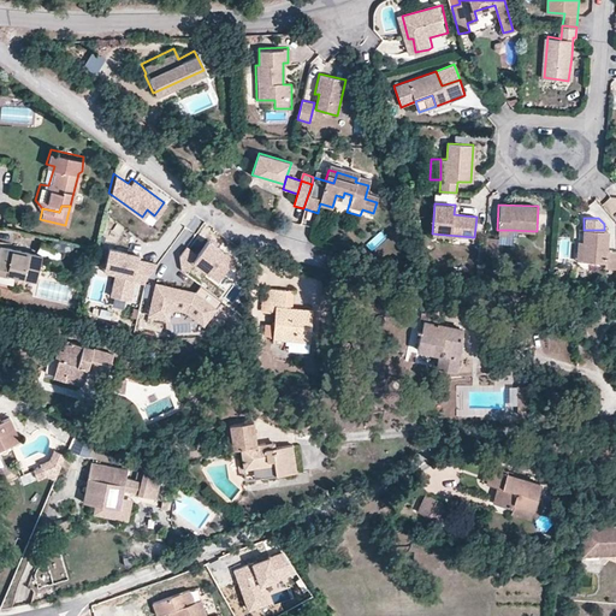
[(605,268),(615,268),(615,249),(608,249),(609,231),(604,230),(584,230),(584,242),(584,261),(605,262),(605,268)]
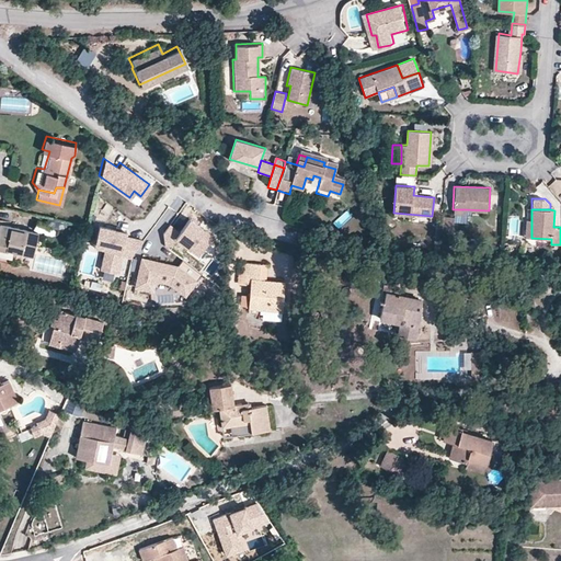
[(207,230),(186,216),(176,230),(167,222),(160,231),(162,243),(165,247),(173,236),(196,253),(208,236),(207,230)]
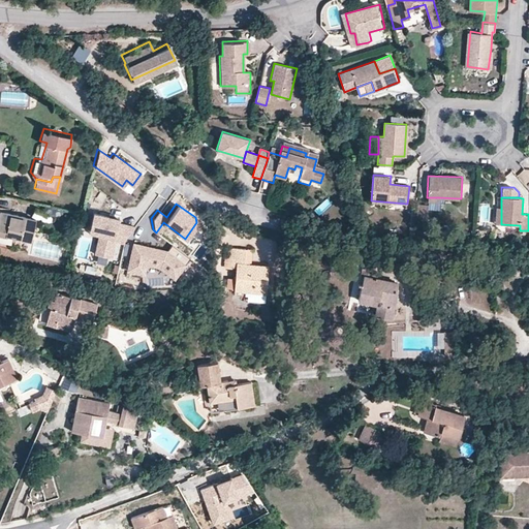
[(415,207),(414,220),(425,220),(426,208),(415,207)]
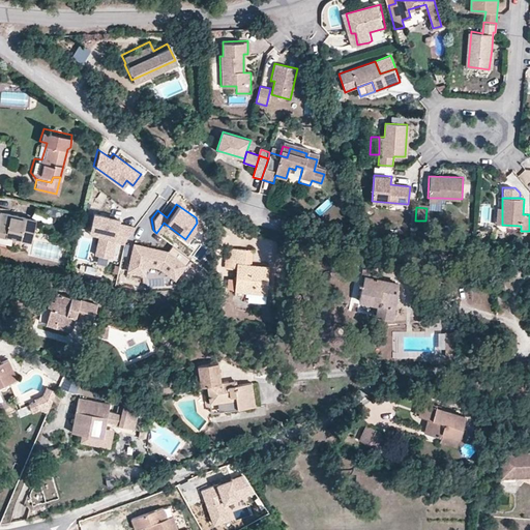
[(11,235),(30,238),(36,216),(0,208),(0,237),(10,240),(11,235)]
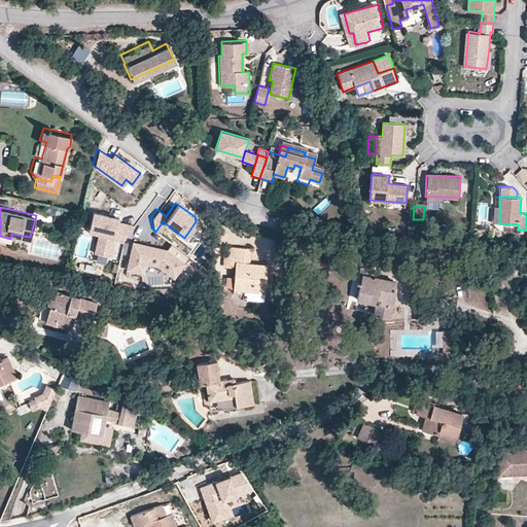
[(106,212),(91,209),(88,222),(99,224),(93,250),(108,253),(112,237),(121,239),(123,236),(132,222),(116,219),(117,215),(114,214),(106,212)]
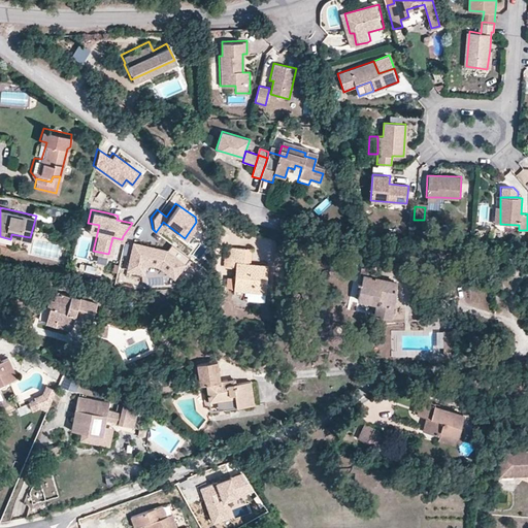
[(163,246),(130,241),(126,268),(142,270),(143,260),(157,263),(171,274),(187,254),(168,240),(163,246)]
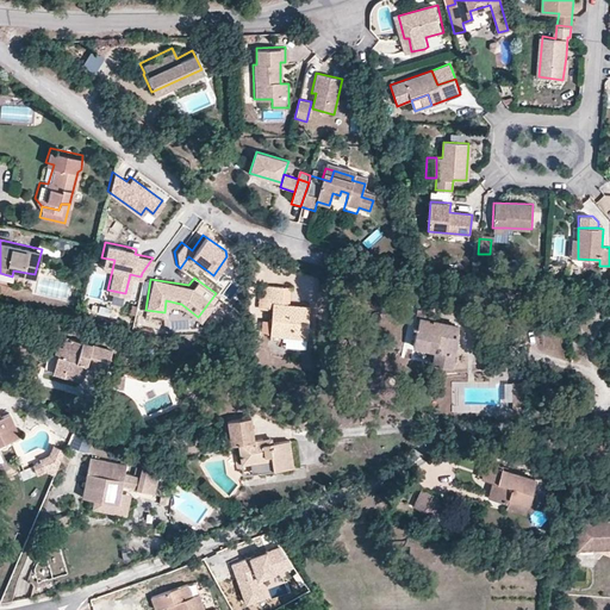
[(284,302),(284,287),(265,286),(263,307),(275,307),(273,335),(285,335),(309,337),(311,306),(284,304),(284,302)]
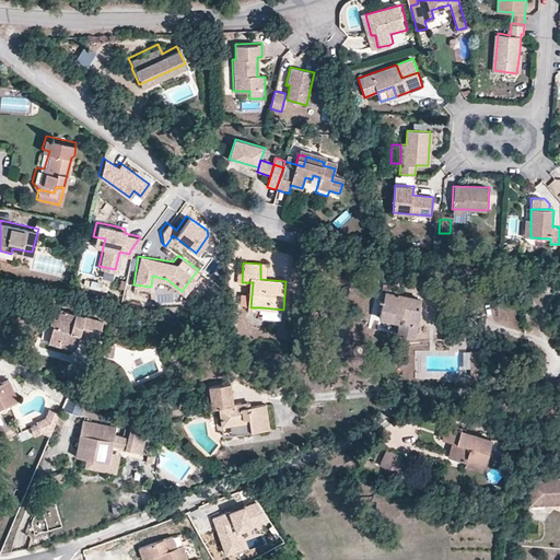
[(391,300),(385,314),(400,321),(398,329),(413,336),(426,303),(405,296),(407,288),(388,281),(385,290),(393,293),(391,300)]
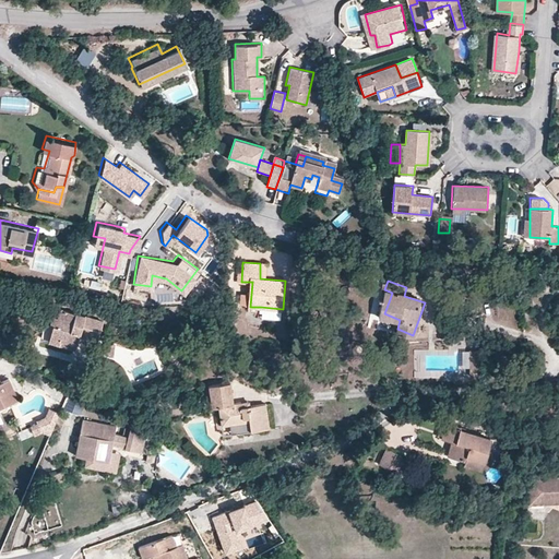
[(381,321),(384,313),(390,299),(379,295),(369,317),(381,321)]
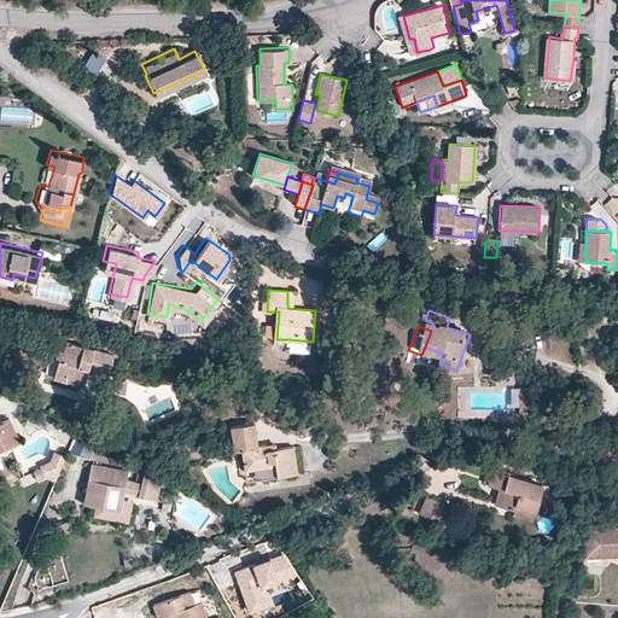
[(57,357),(63,338),(58,337),(52,356),(57,357)]
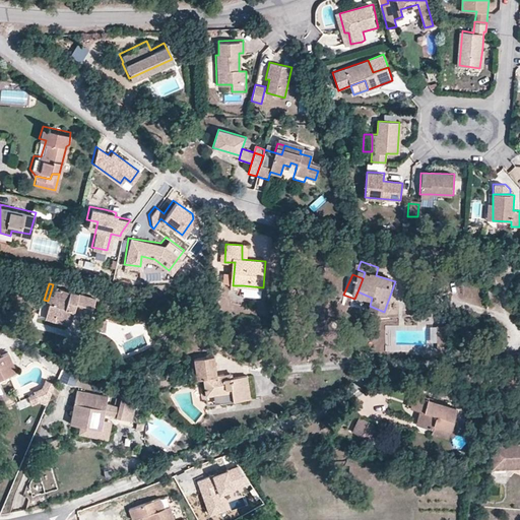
[(94,297),(53,284),(48,301),(44,314),(68,321),(72,309),(89,314),(94,297)]
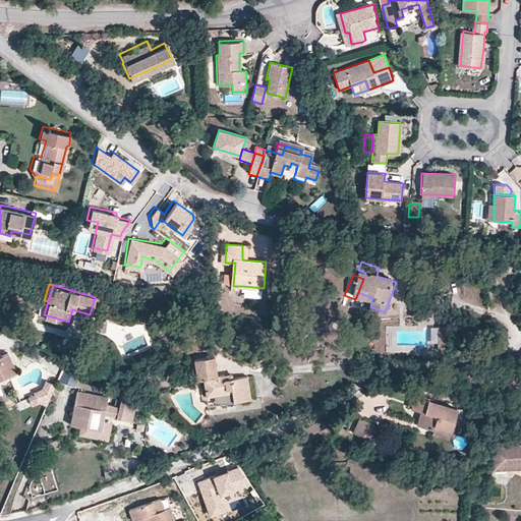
[(263,295),(264,288),(243,286),(242,294),(263,295)]
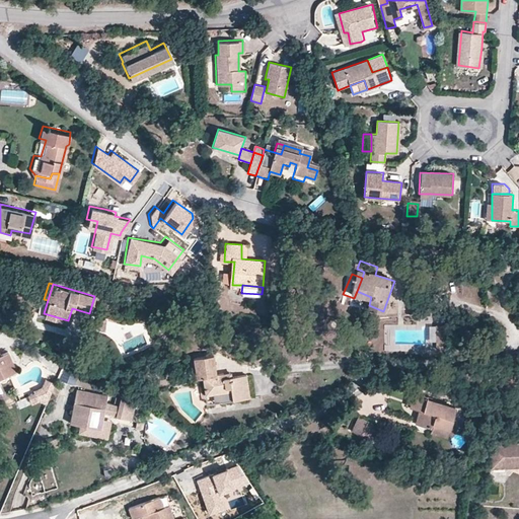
[(44,313),(48,300),(44,299),(41,298),(36,311),(44,313)]
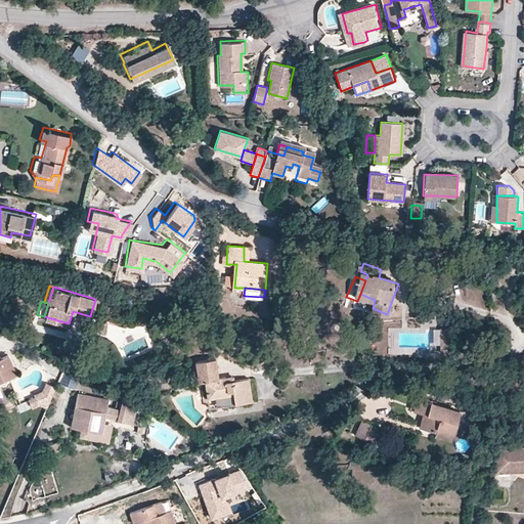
[(113,332),(115,320),(106,319),(104,331),(113,332)]
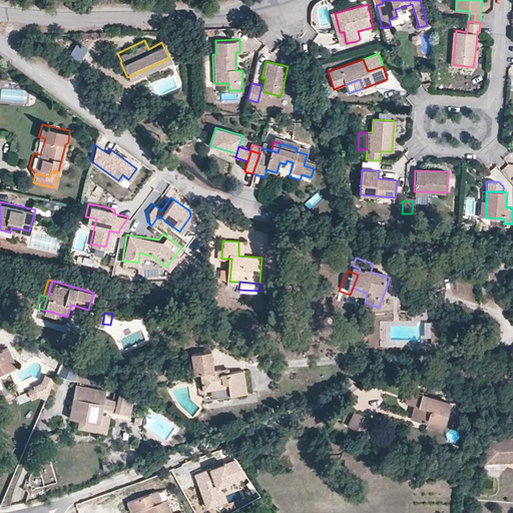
[(429,328),(439,329),(438,316),(429,315),(429,328)]
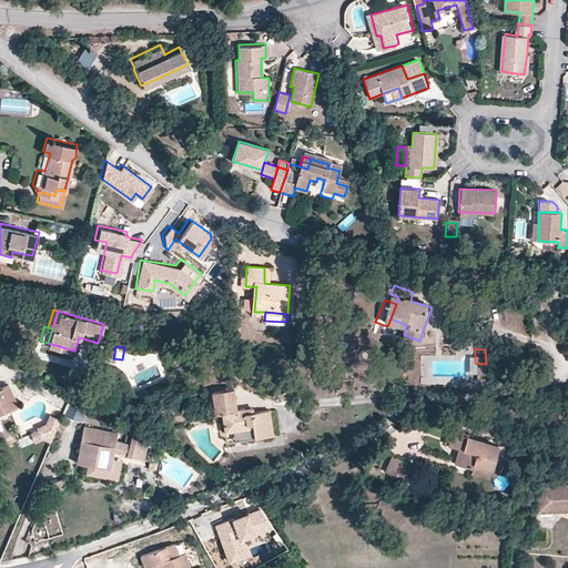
[(485,374),(486,364),(475,363),(474,374),(485,374)]
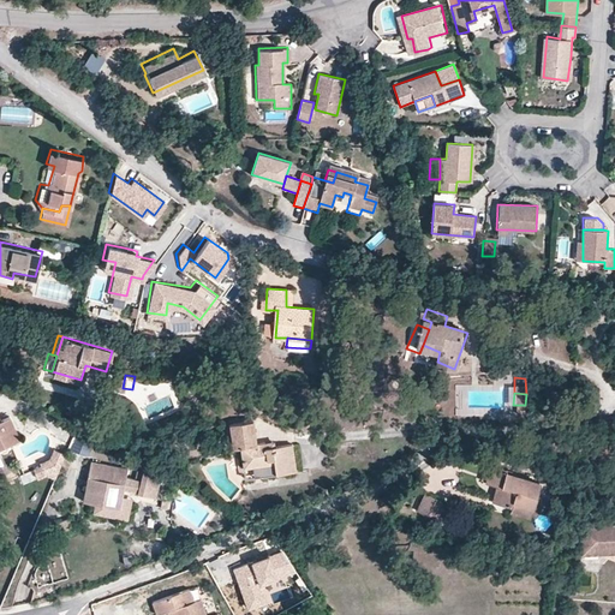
[(0,441),(18,435),(12,419),(0,423),(0,441)]
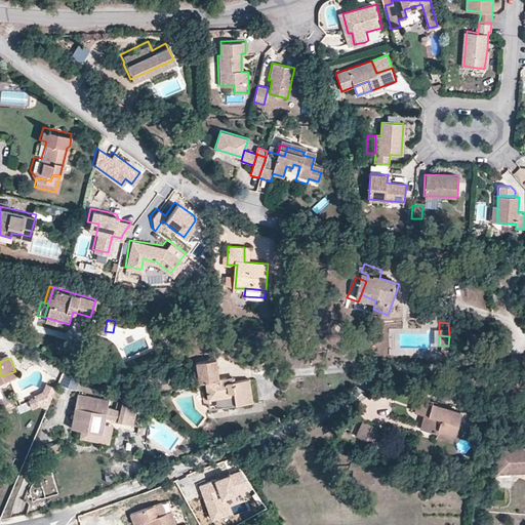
[(214,359),(196,361),(198,380),(207,379),(209,396),(215,396),(233,394),(234,402),(250,400),(247,377),(232,379),(231,374),(216,375),(214,359)]
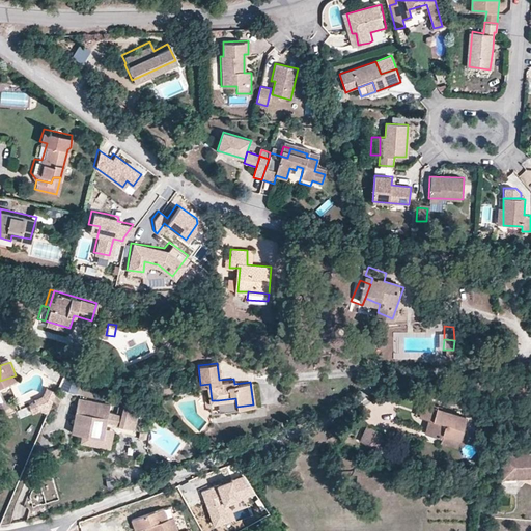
[(66,378),(61,392),(74,396),(80,383),(66,378)]
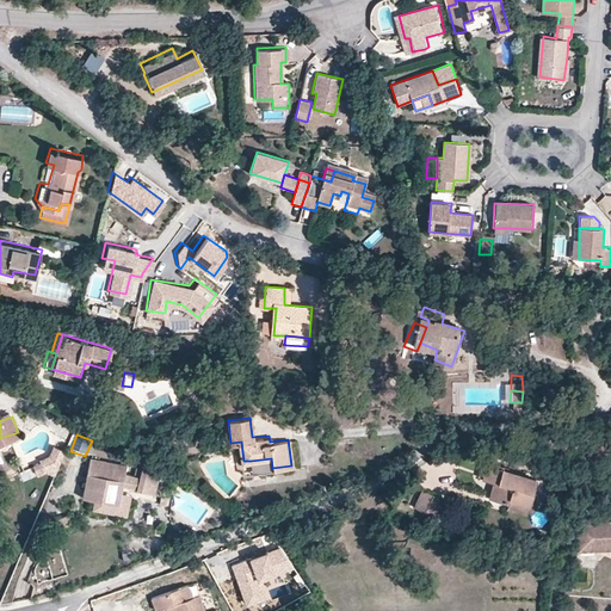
[(54,475),(65,450),(53,445),(48,455),(39,458),(41,461),(32,464),(37,475),(48,471),(54,475)]
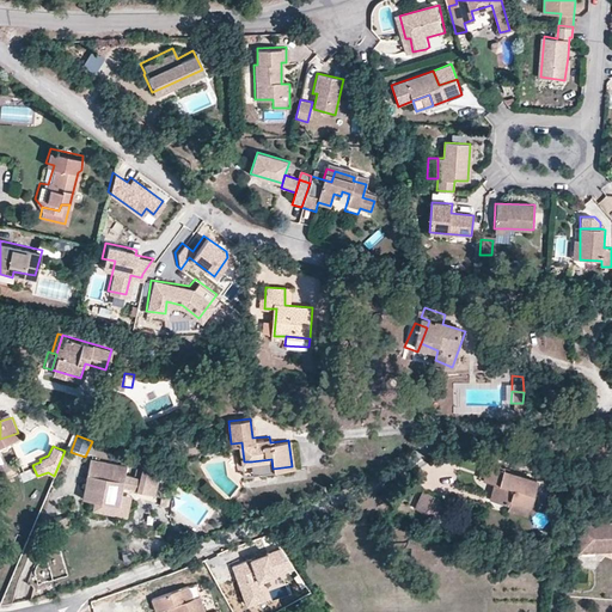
[(80,497),(93,501),(117,505),(120,495),(122,488),(135,490),(138,494),(155,497),(159,478),(152,472),(141,470),(141,478),(124,475),(127,467),(89,458),(80,497)]
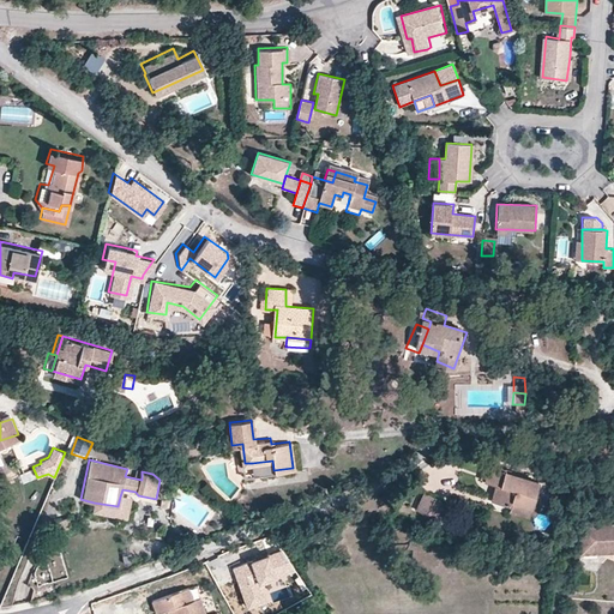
[(488,495),(511,505),(513,500),(530,506),(539,485),(503,471),(505,465),(489,459),(483,475),(494,479),(488,495)]
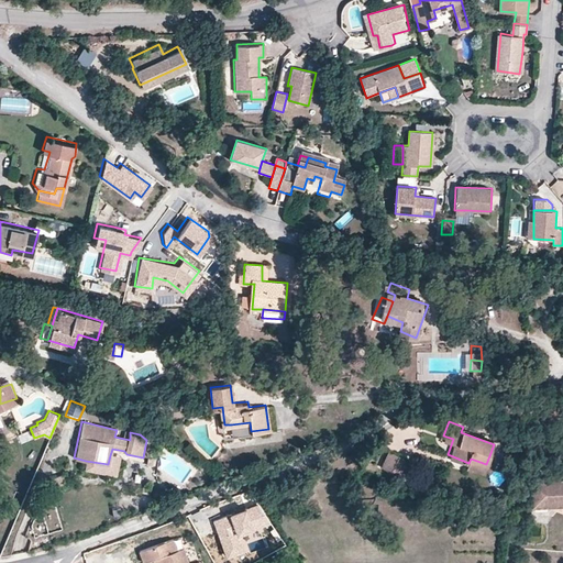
[(232,433),(251,431),(250,422),(231,424),(232,433)]
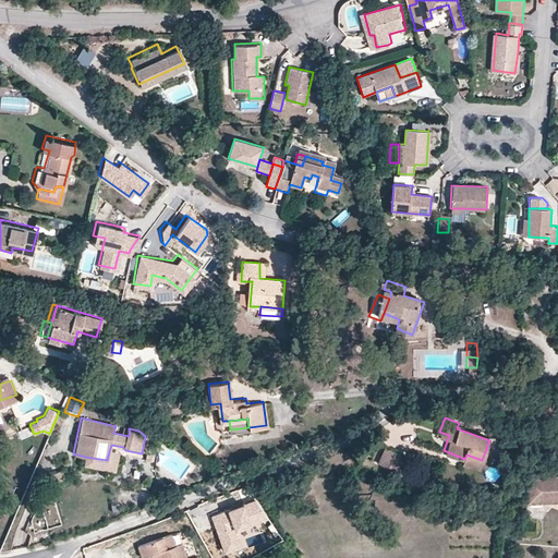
[(397,473),(404,456),(387,447),(379,465),(397,473)]
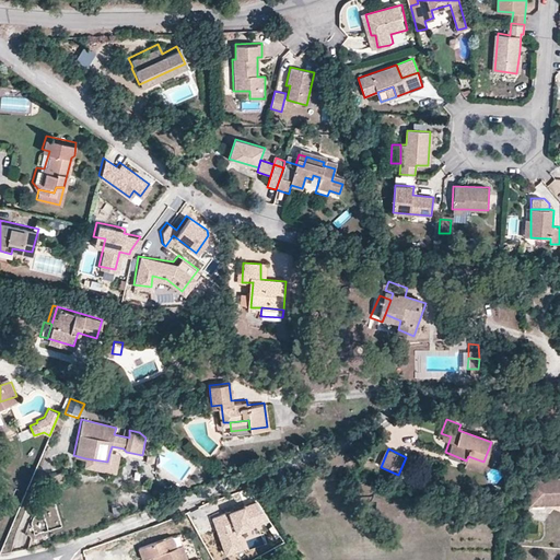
[(107,462),(85,458),(83,468),(116,475),(119,455),(109,453),(107,462)]
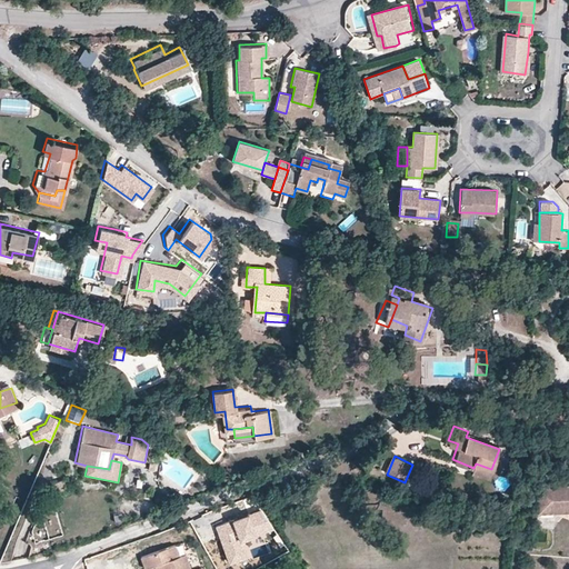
[(476,463),(473,468),(471,475),(487,480),(491,469),(476,463)]
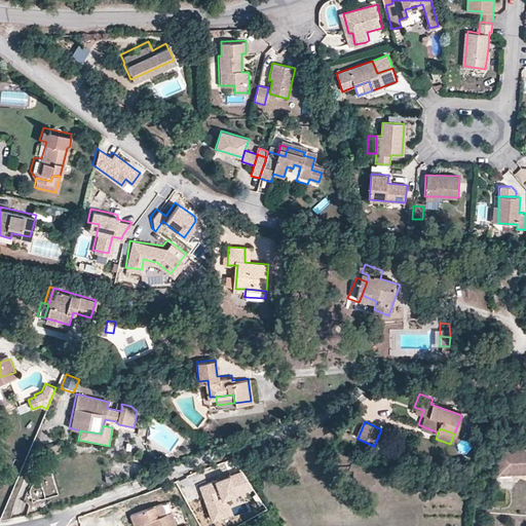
[(525,466),(505,467),(505,452),(505,450),(493,449),(493,473),(525,473),(525,466)]
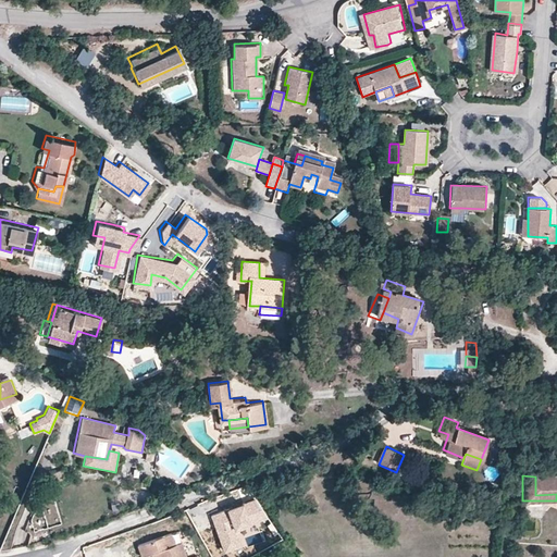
[(556,478),(551,479),(535,479),(535,495),(556,494),(556,478)]
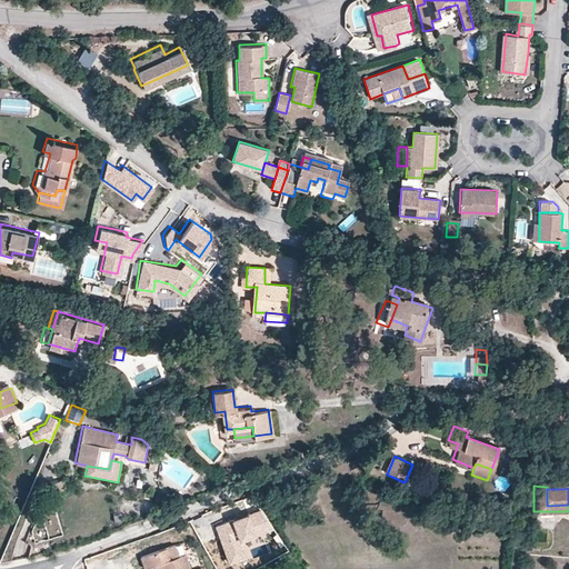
[(111,508),(112,519),(121,518),(119,507),(111,508)]
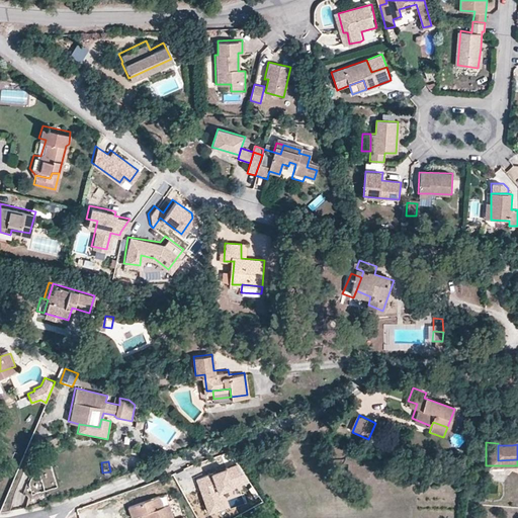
[(236,464),(196,477),(210,513),(229,506),(223,491),(248,481),(236,464)]
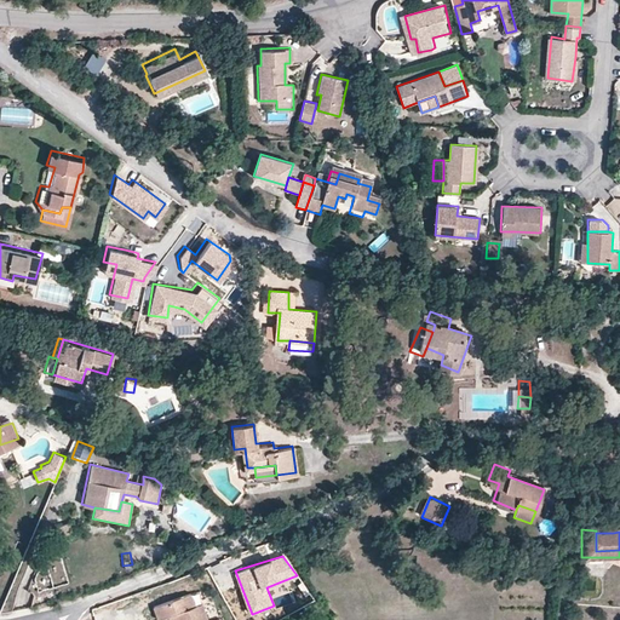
[(206,619),(202,606),(194,609),(189,595),(153,608),(156,619),(159,619),(176,614),(177,619),(206,619)]
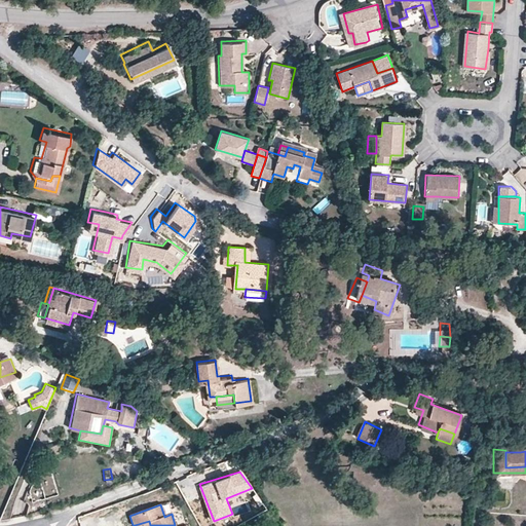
[(175,523),(182,522),(180,512),(173,514),(175,523)]
